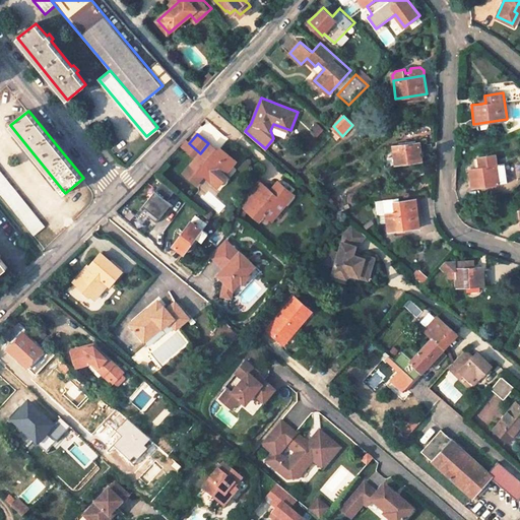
[(198,186),(206,176),(219,187),(228,178),(225,176),(237,163),(220,149),(216,153),(214,151),(215,149),(208,143),(200,153),(189,143),(185,140),(180,145),(196,158),(183,173),(198,186)]
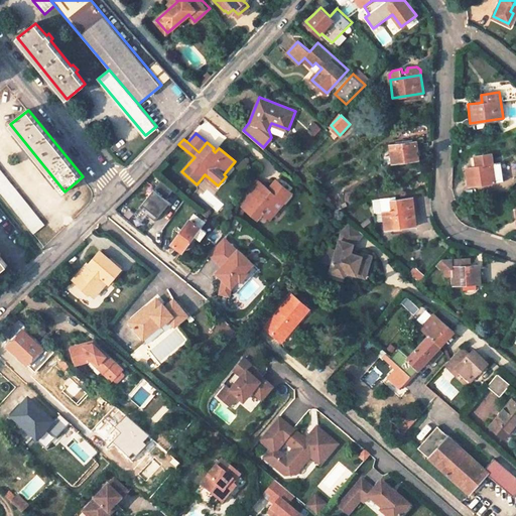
[(417,141),(390,145),(393,162),(419,158),(417,141)]
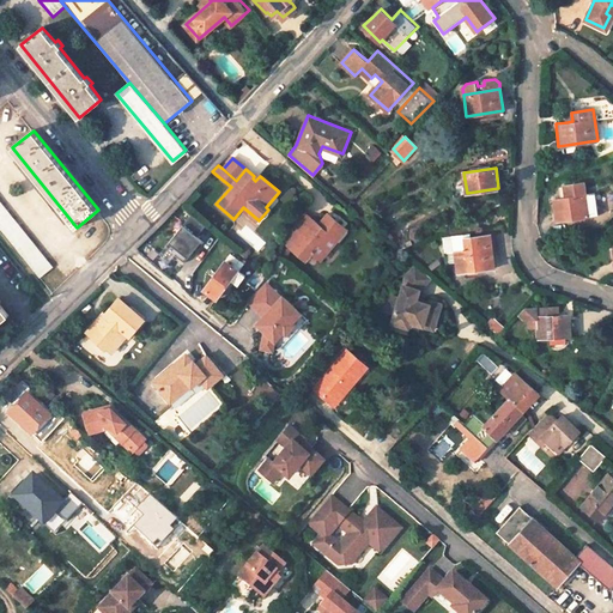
[(596,213),(593,193),(586,194),(583,181),(564,184),(565,196),(552,199),(554,220),(596,213)]
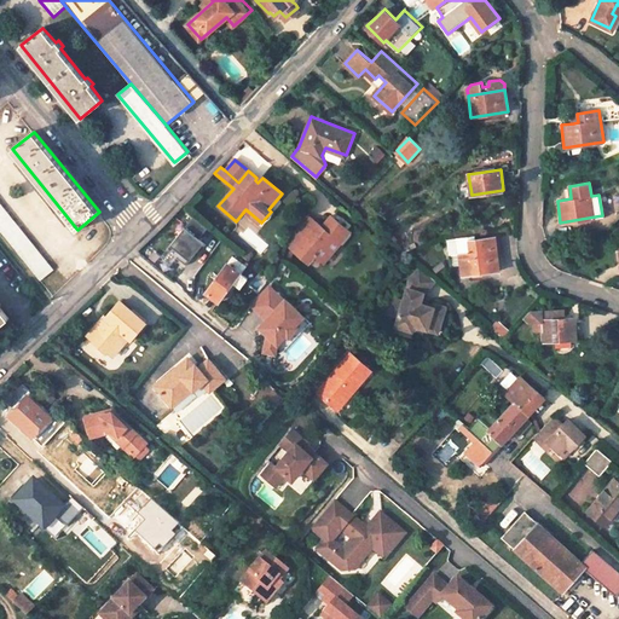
[(0,230),(41,281),(56,268),(0,200),(0,230)]
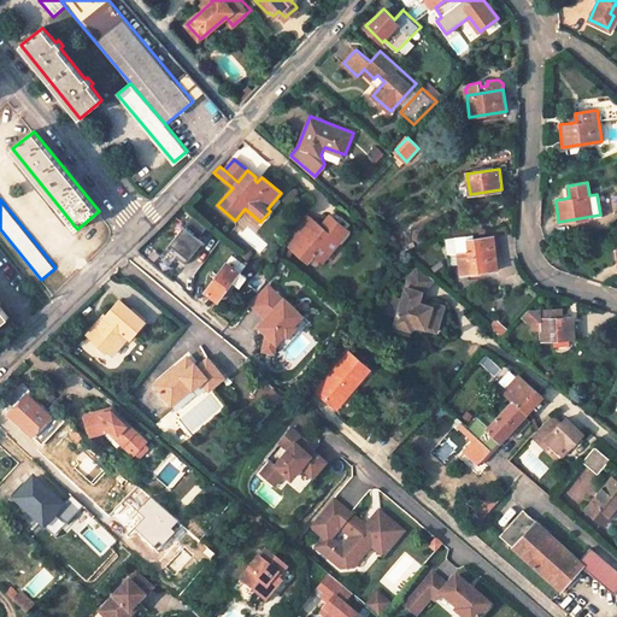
[(306,211),(295,227),(307,238),(321,224),(306,211)]
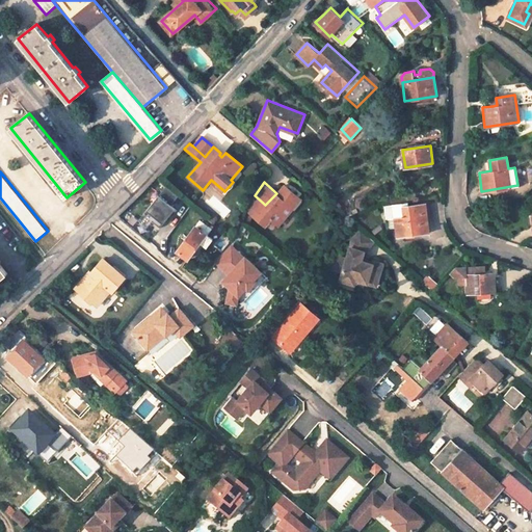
[(333,195),(319,184),(313,187),(326,198),(333,195)]
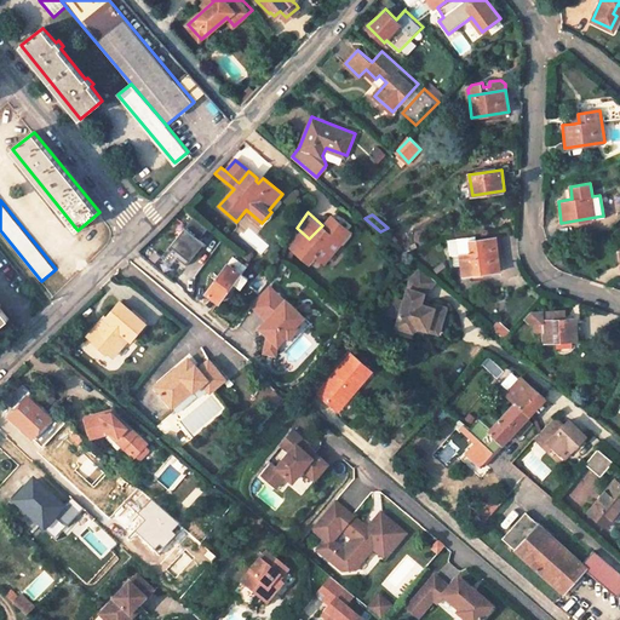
[(208,228),(195,216),(167,247),(177,256),(187,264),(205,242),(200,237),(208,228)]
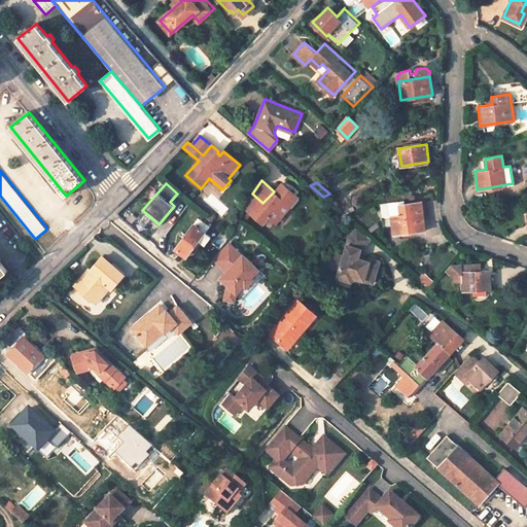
[(278,196),(287,186),(283,184),(275,192),(278,196)]
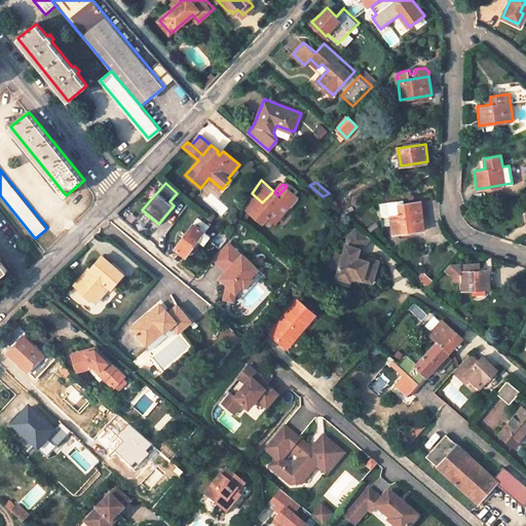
[(290,201),(295,194),(287,186),(277,195),(274,192),(273,191),(262,202),(252,193),(243,207),(263,224),(269,218),(275,223),(290,209),(290,201)]
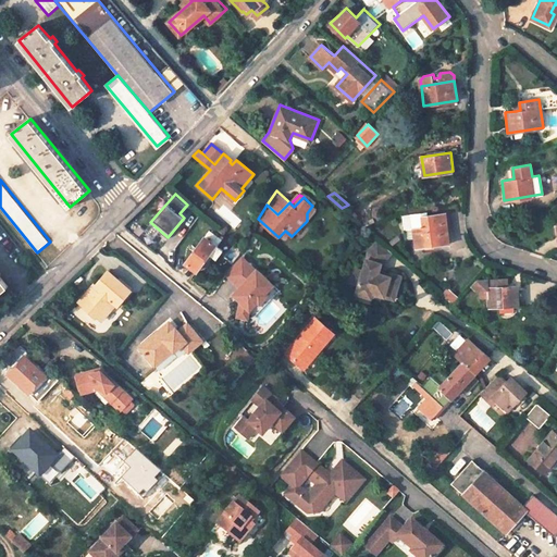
[(307,213),(307,221),(317,210),(312,206),(307,213)]
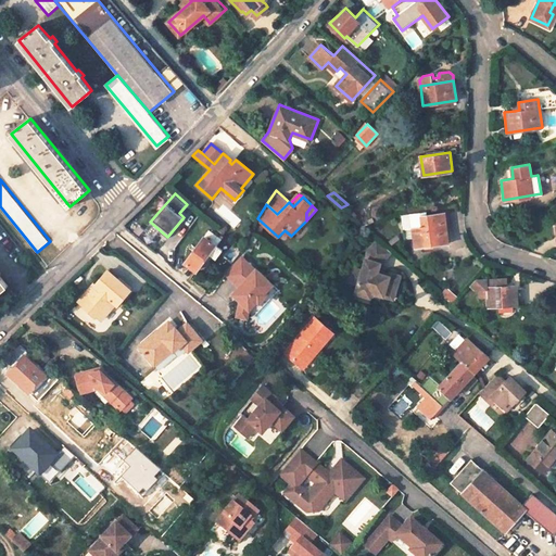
[(412,220),(413,226),(416,247),(449,242),(444,212),(421,215),(412,220)]
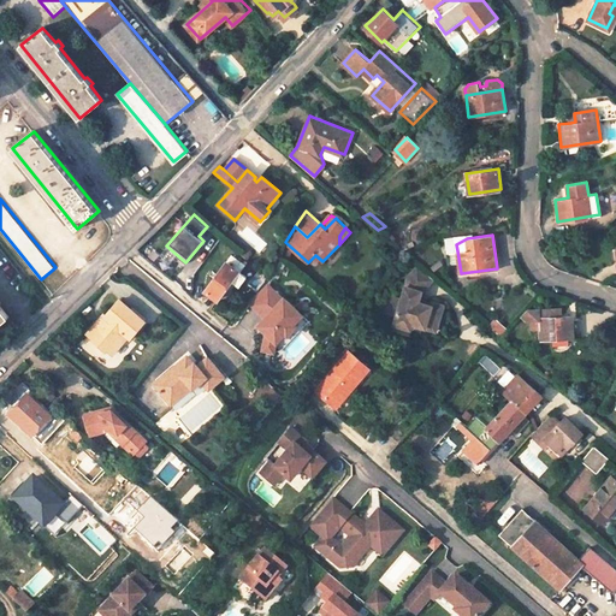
[(166,246),(160,253),(170,261),(176,254),(166,246)]
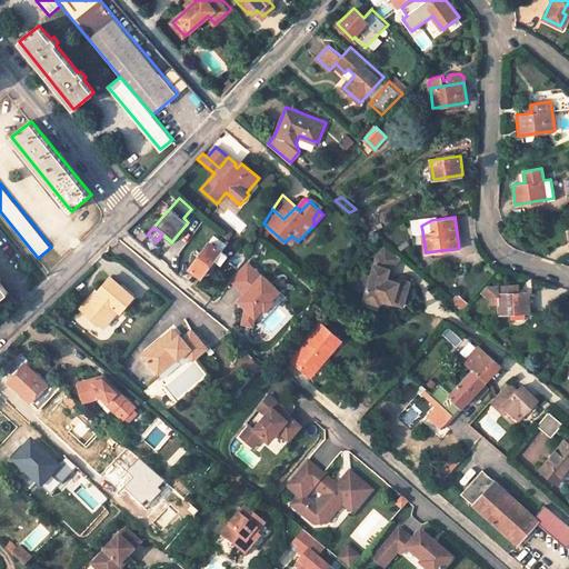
[(225,228),(221,232),(228,238),(231,233),(225,228)]
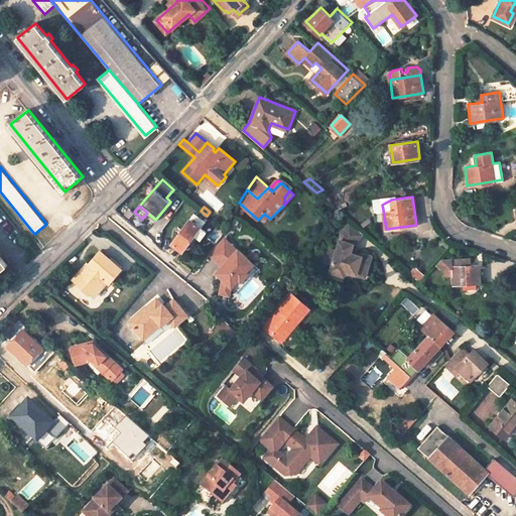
[(206,233),(201,229),(206,222),(195,214),(171,243),(182,251),(195,236),(201,240),(206,233)]
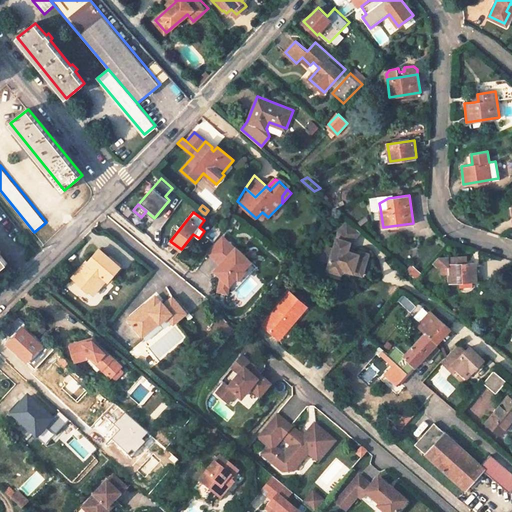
[(328,270),(341,275),(342,270),(354,274),(355,269),(363,271),(369,255),(360,252),(359,255),(349,251),(351,244),(360,232),(347,222),(339,232),(334,251),(325,248),(321,260),(330,263),(328,270)]
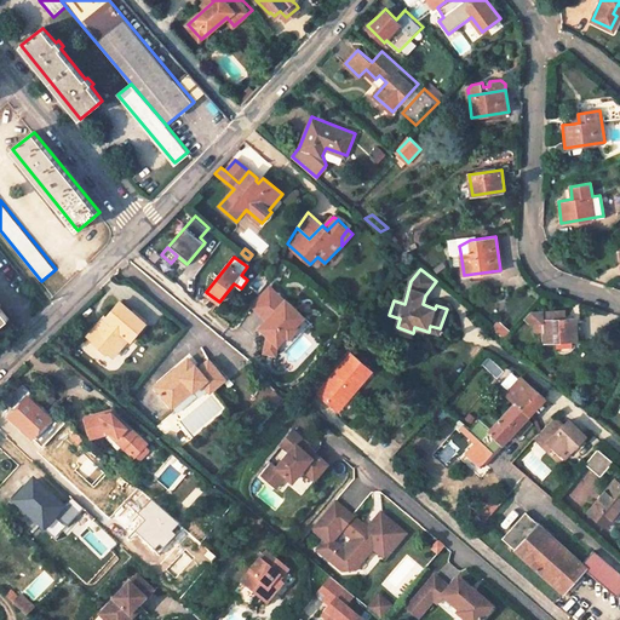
[(285,300),(270,287),(252,306),(264,317),(267,315),(269,319),(268,320),(259,328),(268,336),(263,352),(275,356),(277,345),(287,336),(290,338),(298,328),(296,327),(304,317),(286,300),(285,300)]
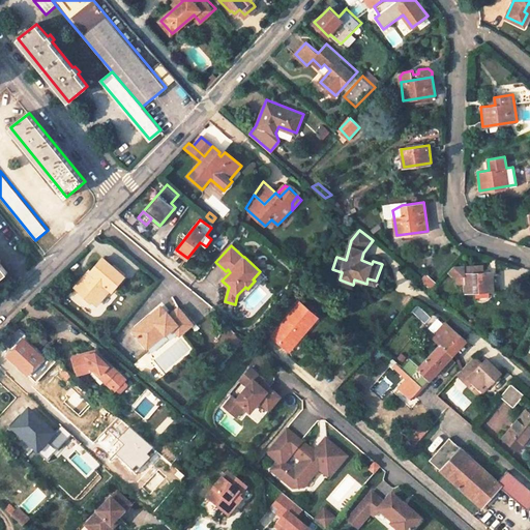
[(92,273),(87,278),(84,276),(76,286),(83,292),(81,293),(88,299),(89,297),(96,302),(108,289),(111,291),(123,275),(104,260),(92,273)]
